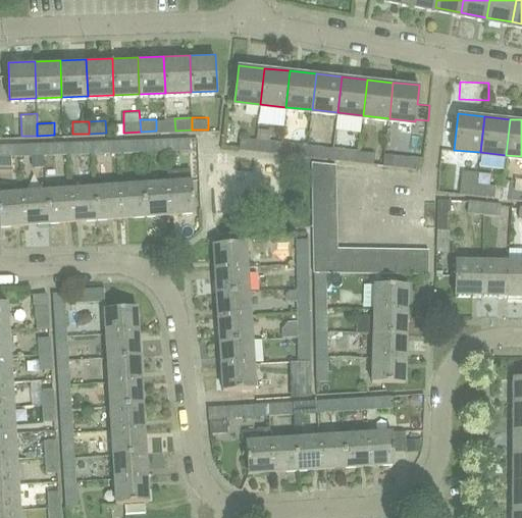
[(280,152),(282,140),(270,138),(271,128),(258,126),(256,137),(255,149),(280,152)]
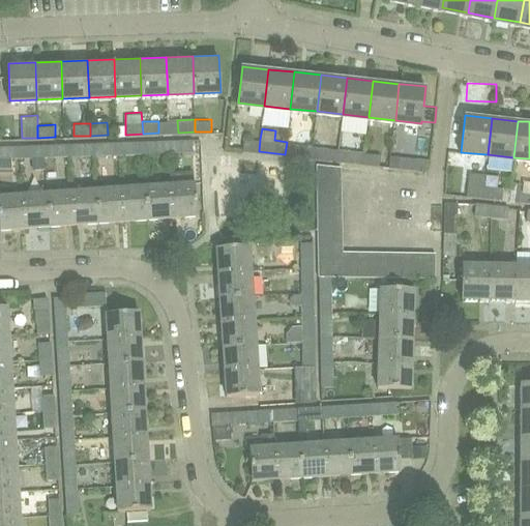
[(259,151),(260,139),(241,137),(240,149),(259,151)]
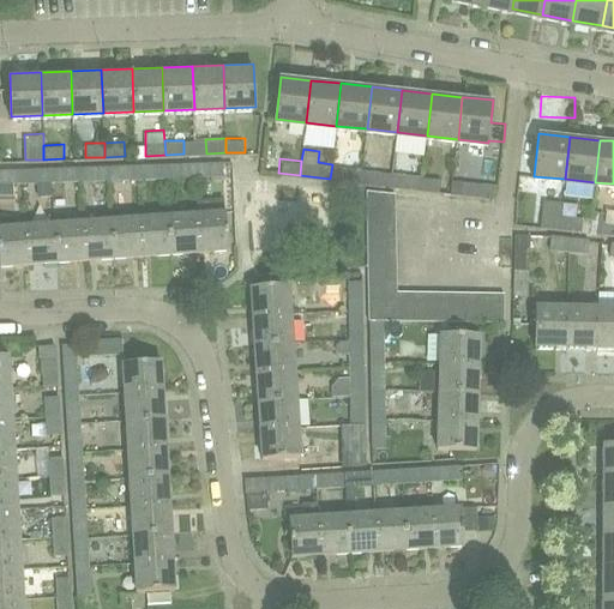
[(223,174),(223,160),(194,161),(194,175),(223,174)]
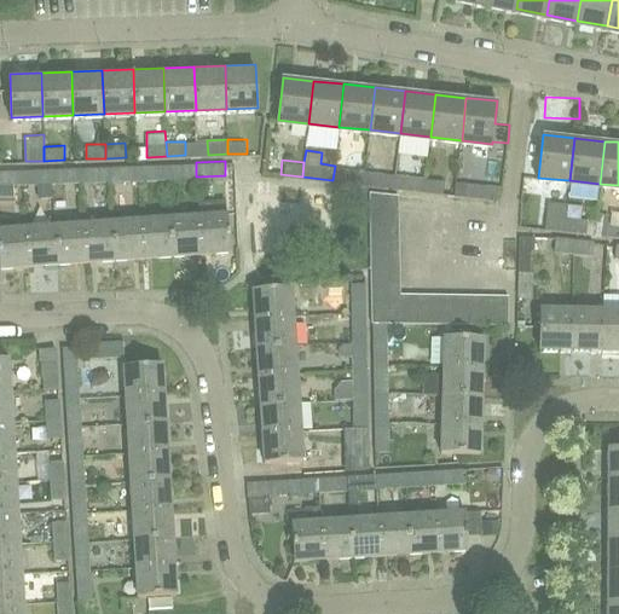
[(196,177),(196,162),(167,163),(168,178),(196,177)]
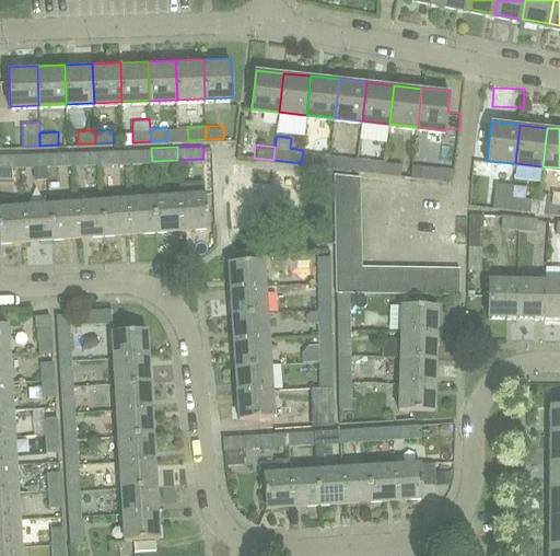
[(152,161),(151,148),(125,149),(126,162),(152,161)]
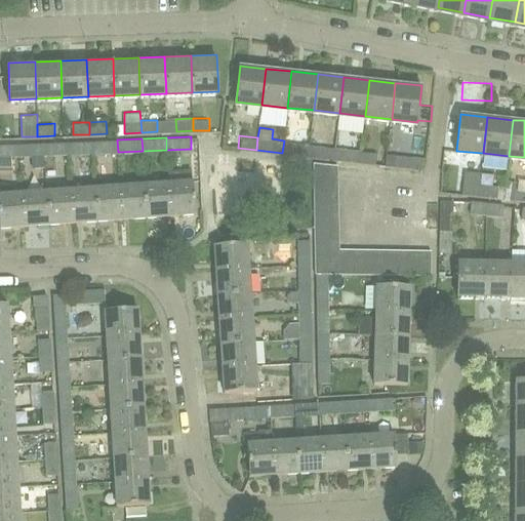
[(93,153),(92,139),(68,141),(69,153),(93,153)]
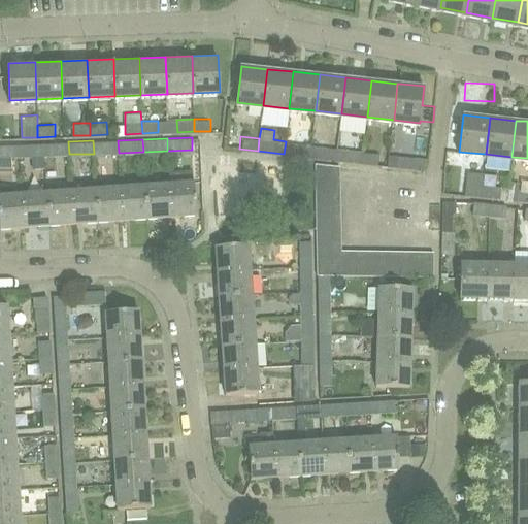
[(119,153),(118,140),(93,140),(94,154),(119,153)]
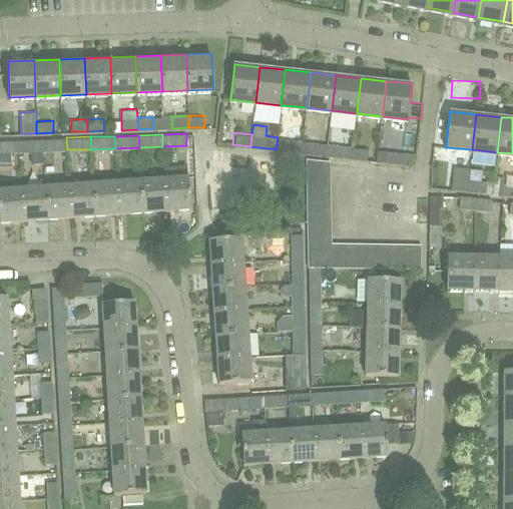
[(67,149),(66,137),(42,138),(43,150),(67,149)]
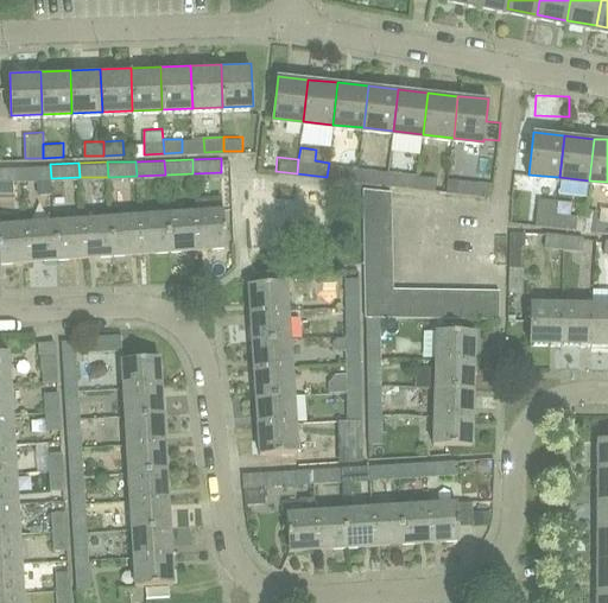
[(358,181),(359,166),(329,163),(327,177),(358,181)]
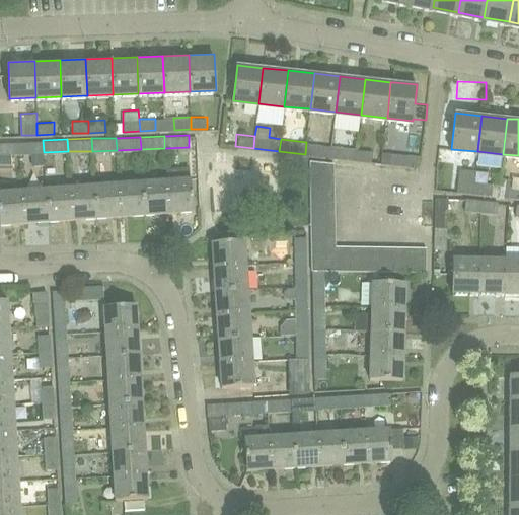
[(44,152),(43,140),(18,141),(19,153),(44,152)]
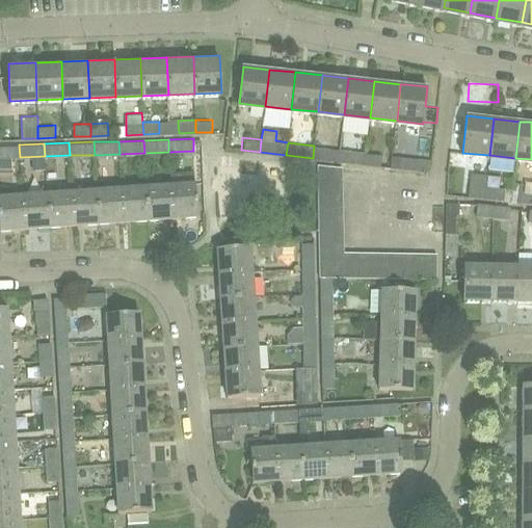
[(0,157),(20,157),(19,144),(0,144),(0,157)]
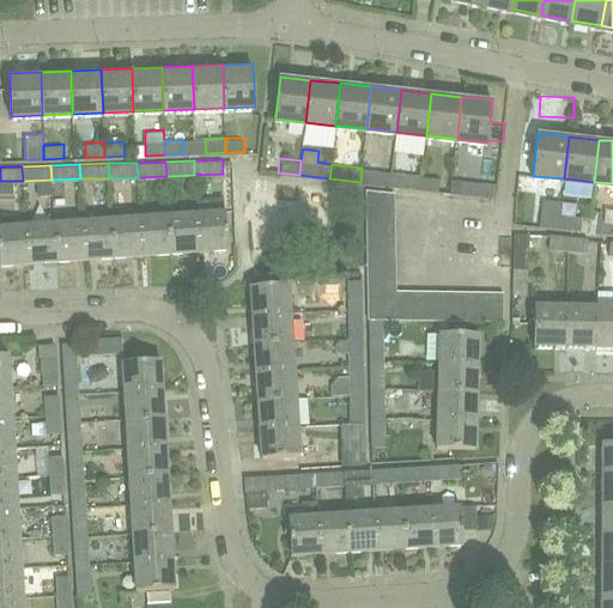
[(390,186),(392,171),(362,168),(360,182),(390,186)]
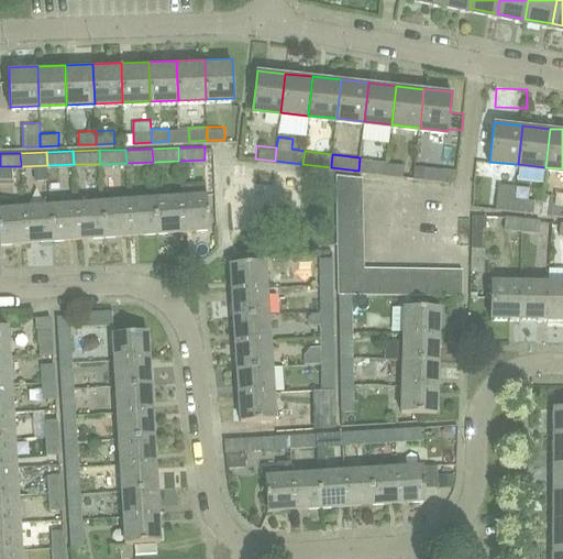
[(386,174),(388,161),(360,157),(359,171),(386,174)]
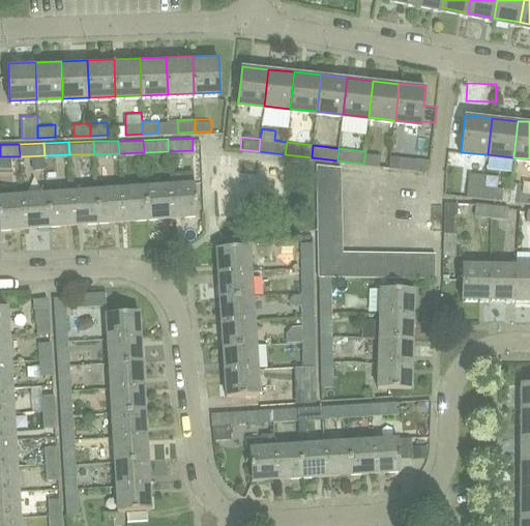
[(379,165),(381,154),(381,152),(365,151),(363,164),(379,165)]
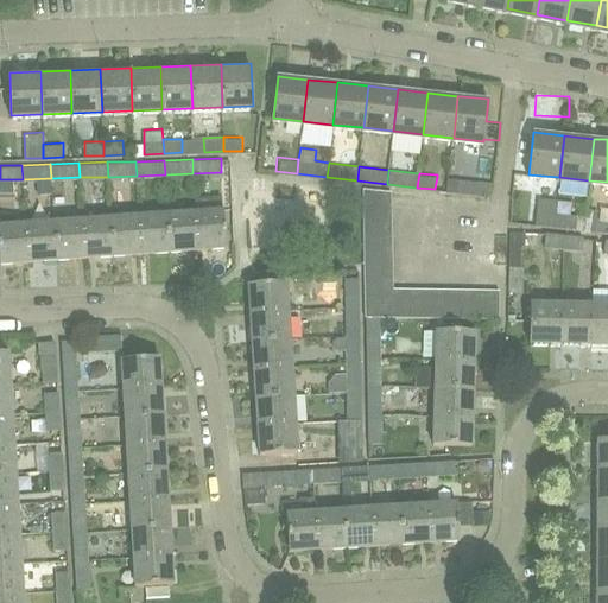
[(476,194),(477,179),(448,177),(447,190),(476,194)]
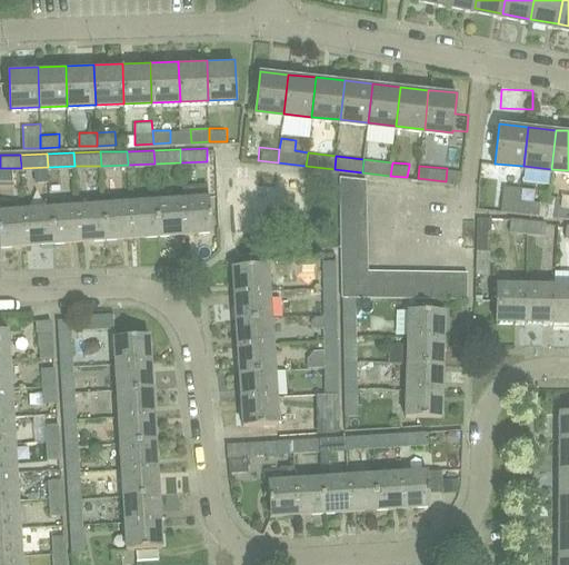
[(340,175),(340,191),(367,190),(367,178),(340,175)]
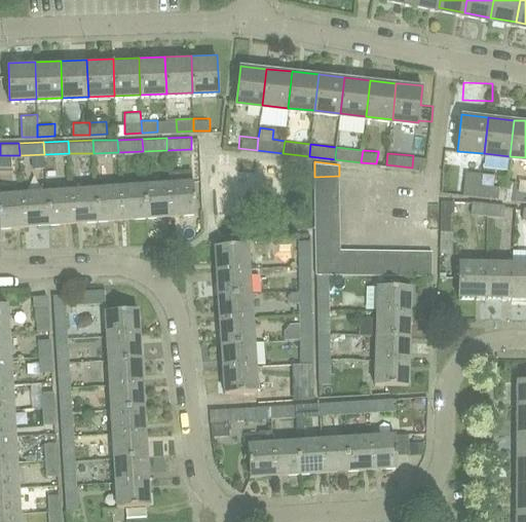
[(0,165),(0,169),(1,178),(23,177),(22,164),(0,165)]
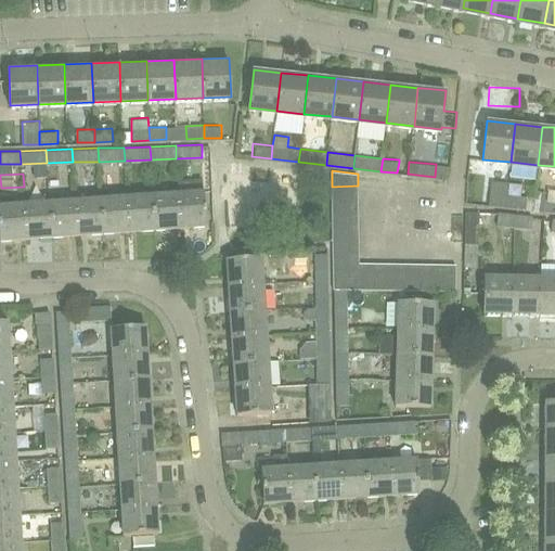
[(358,199),(358,186),(332,187),(332,199),(358,199)]
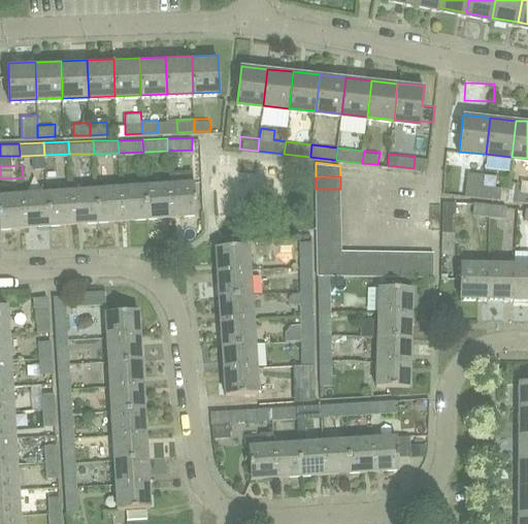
[(194,179),(169,182),(172,216),(196,214),(194,179)]
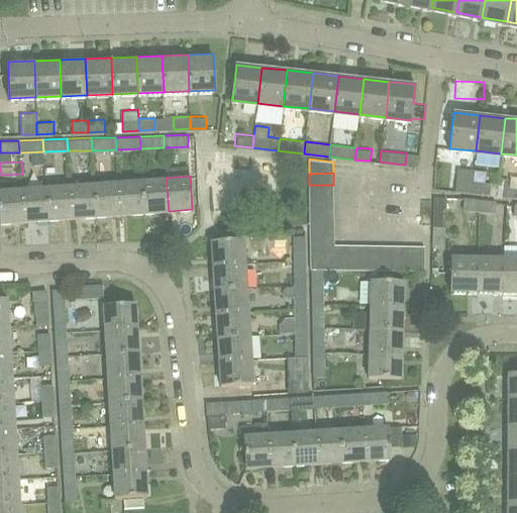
[(516,196),(516,184),(508,184),(508,178),(498,176),(498,182),(497,195),(516,196)]
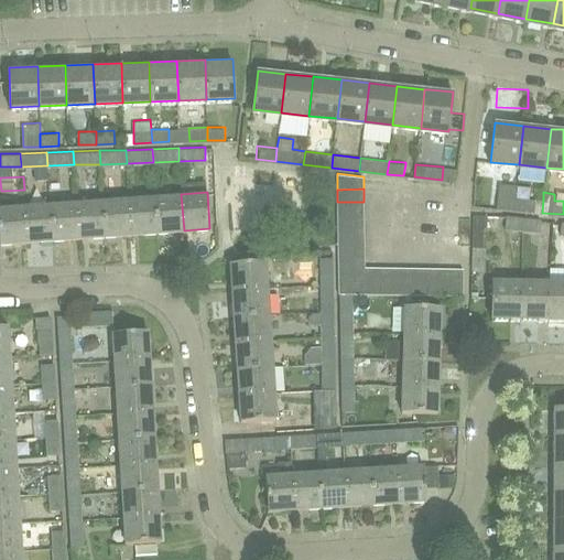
[(184,230),(181,194),(155,196),(158,232),(184,230)]
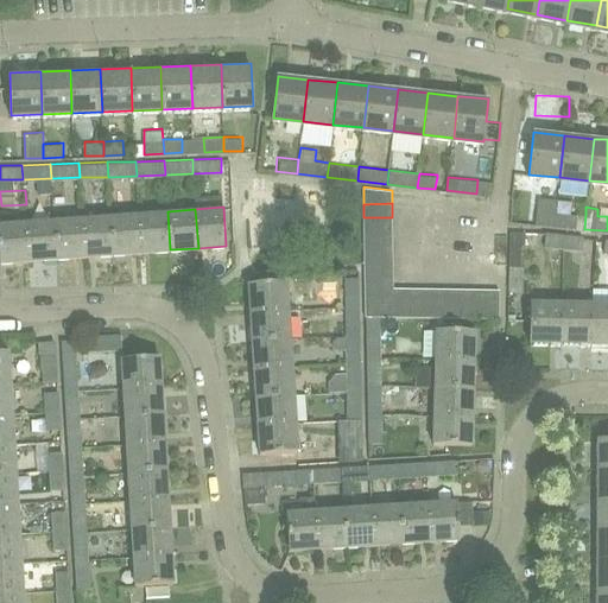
[(553,226),(556,211),(537,209),(536,223),(553,226)]
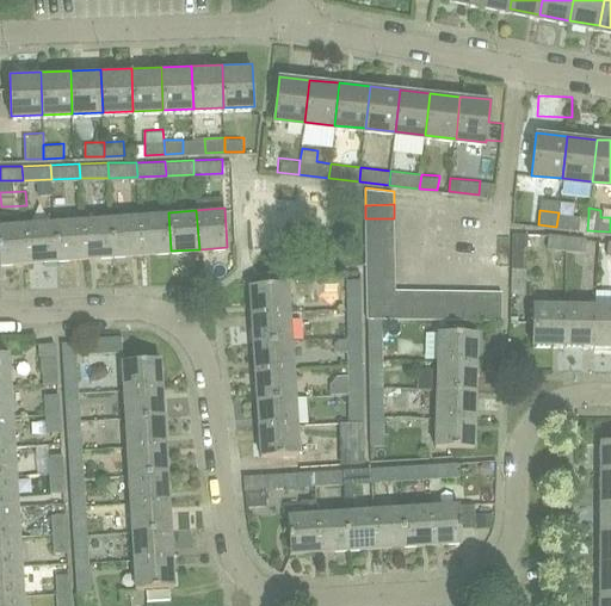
[(171,251),(168,212),(140,214),(142,253),(171,251)]
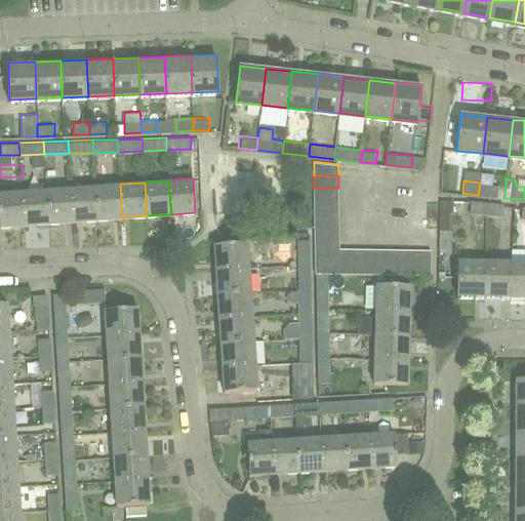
[(505,198),(506,185),(480,183),(478,195),(505,198)]
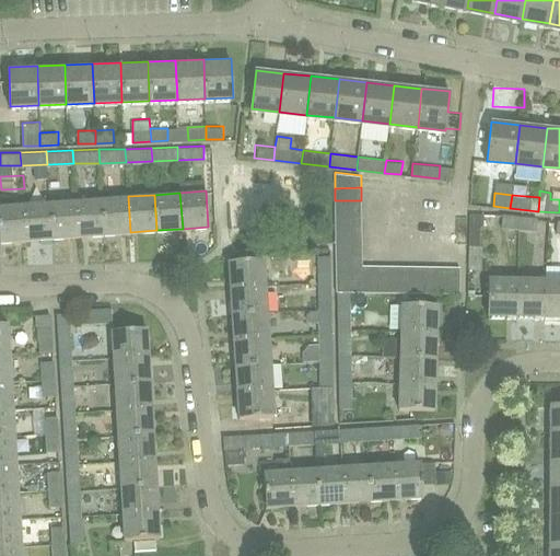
[(130,232),(128,196),(102,198),(104,234),(130,232)]
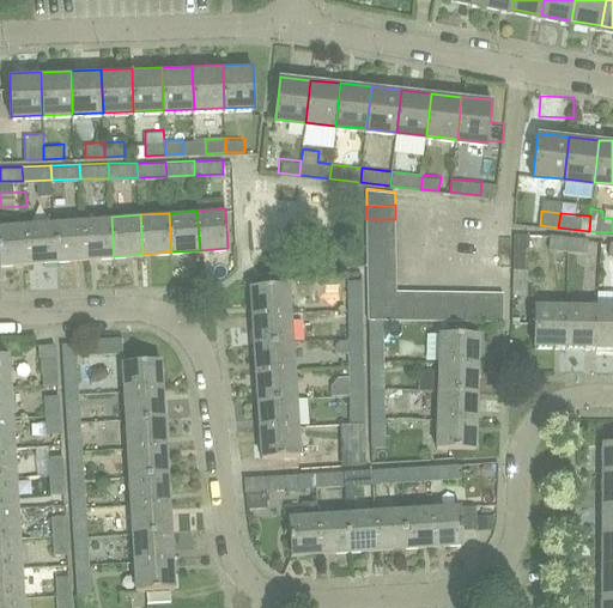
[(114,256),(111,217),(83,219),(85,257),(114,256)]
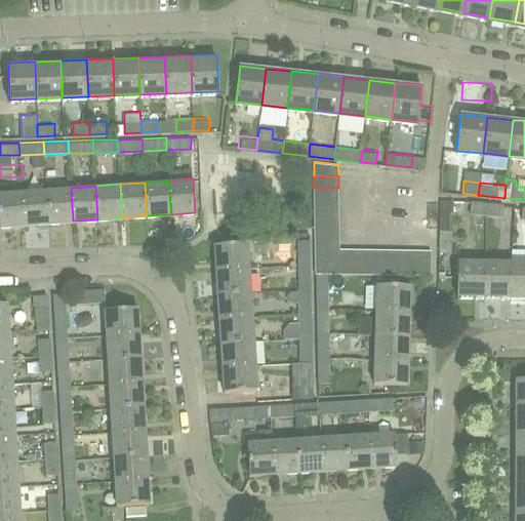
[(73,221),(71,188),(46,189),(49,223),(73,221)]
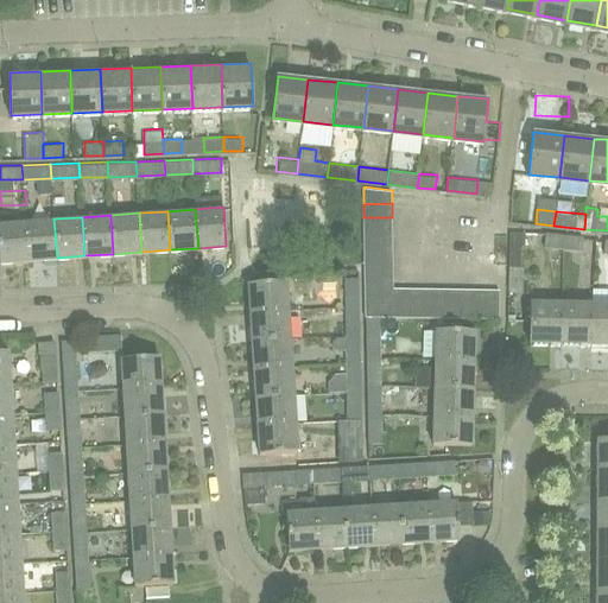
[(393,230),(392,217),(363,217),(365,232),(393,230)]
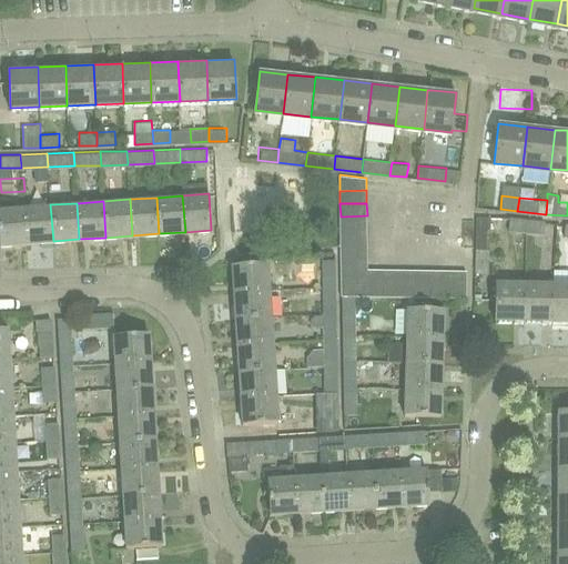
[(53,241),(50,204),(24,207),(27,243),(53,241)]
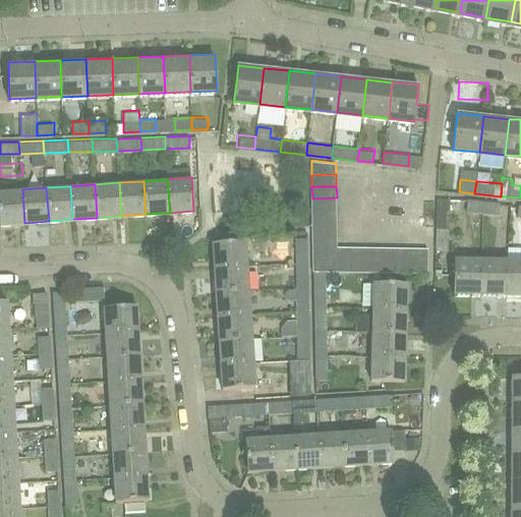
[(24,223),(22,189),(0,190),(0,223),(0,224),(24,223)]
